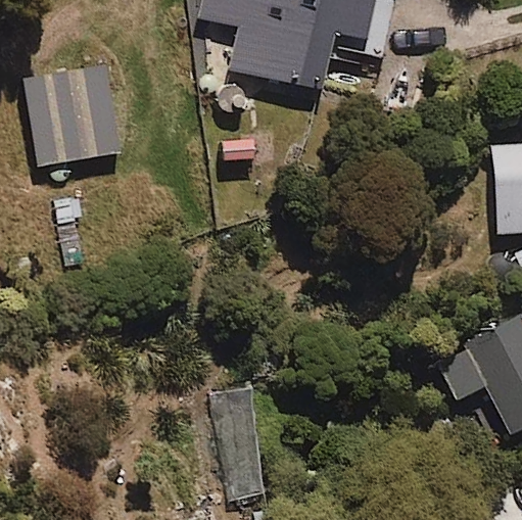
[(209,0),(206,17),(240,25),(230,69),(322,90),(334,33),(362,38),(369,0),(209,0)]
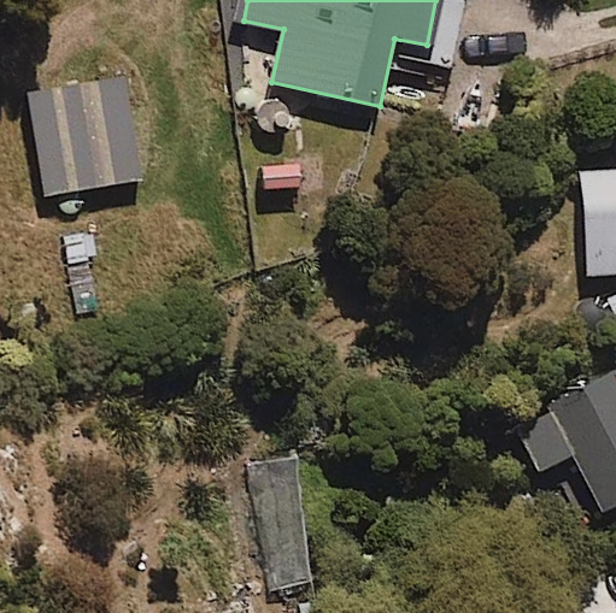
[(138,182),(127,80),(28,92),(40,193),(138,182)]
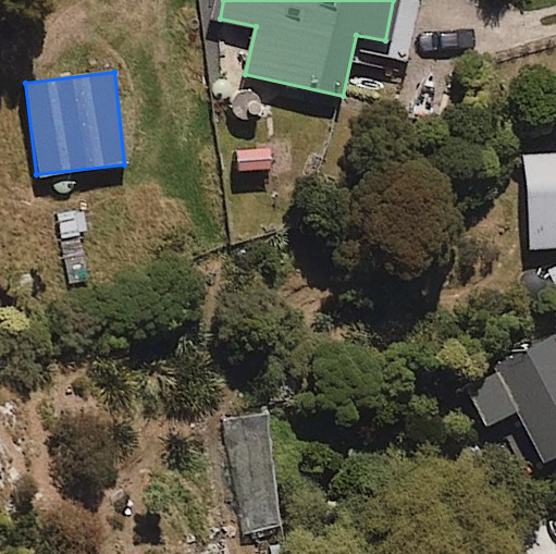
[(555,152),(524,155),(529,248),(555,246),(555,152)]
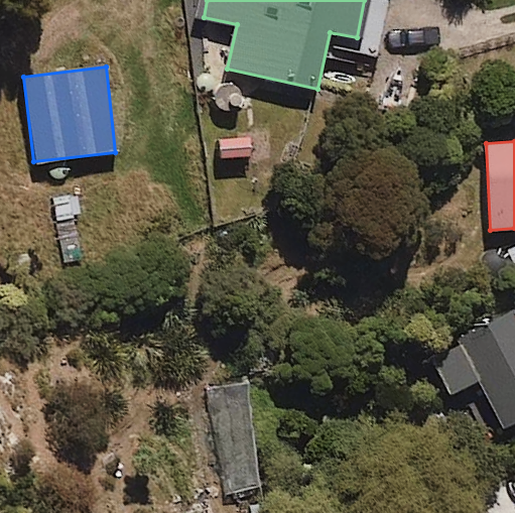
[(514,426),(514,309),(428,356),(449,395),(478,380),(505,432),(514,426)]
